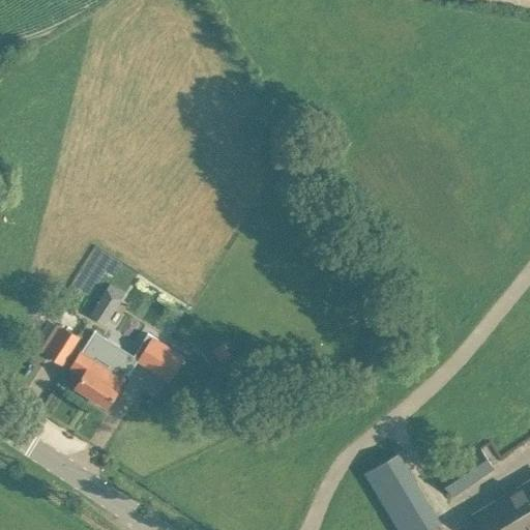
[(92,312),(99,317),(107,321),(122,296),(116,292),(107,287),(92,312)]
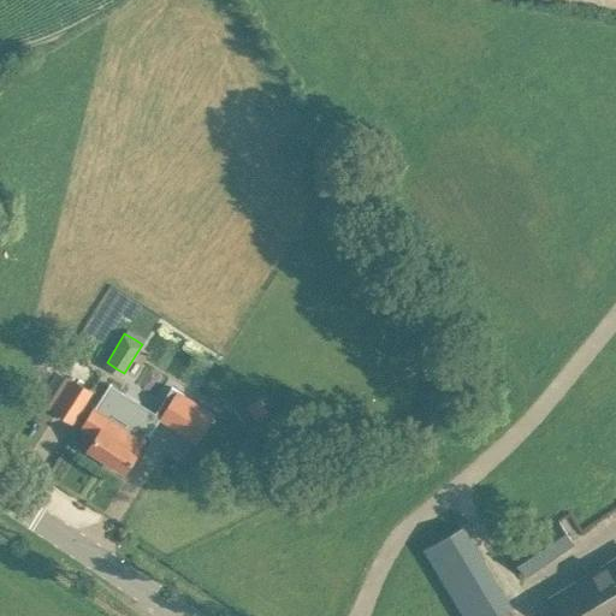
[(66,375),(47,406),(58,413),(73,422),(93,391),(66,375)]
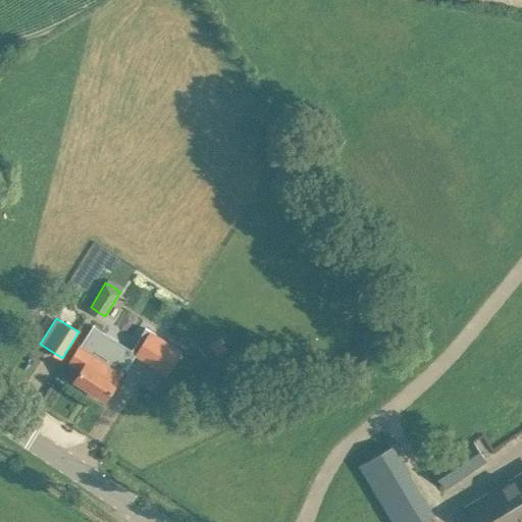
[(81,346),(70,362),(82,370),(74,380),(106,401),(123,372),(121,371),(123,367),(126,369),(133,361),(121,354),(125,348),(92,326),(82,344),(81,346)]
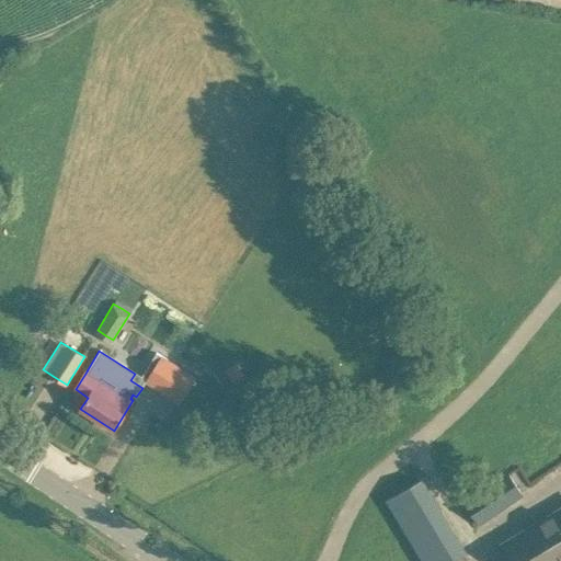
[(141,377),(140,378),(146,381),(180,403),(196,377),(157,352),(141,377)]
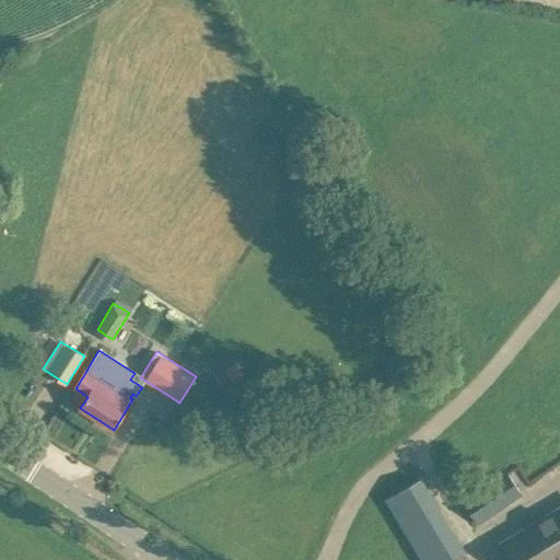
[(247,380),(235,363),(224,371),(236,387),(247,380)]
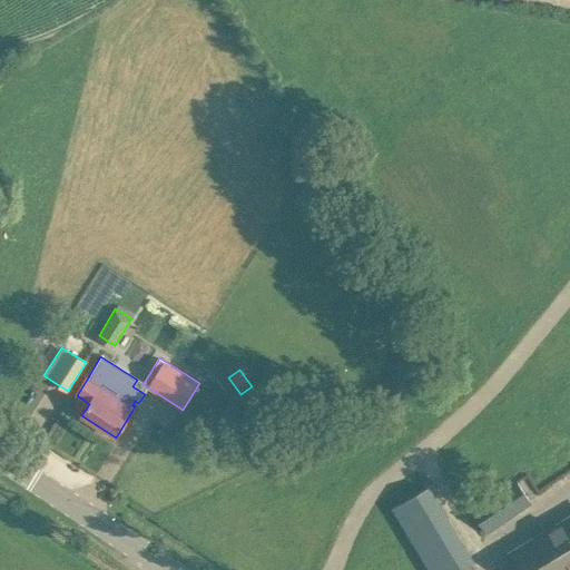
[(494,493),(470,510),(485,532),(510,517),(529,503),(513,481),(494,493)]
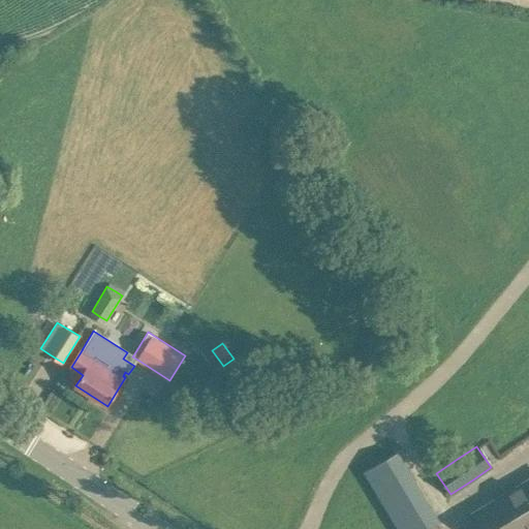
[(397,452),(364,471),(398,528),(427,528),(439,522),(397,452)]
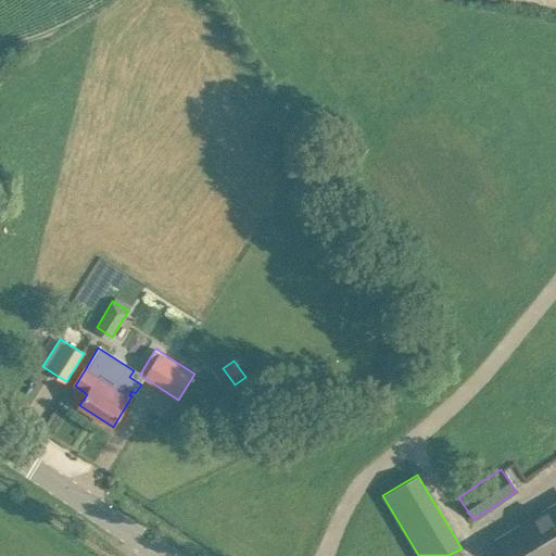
[(506,555),(555,555),(555,503),(497,540),(506,555)]
